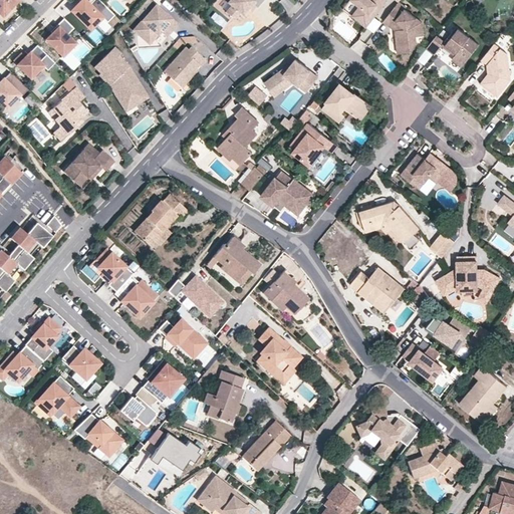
[(0,0),(0,12),(4,16),(19,0),(0,0)]
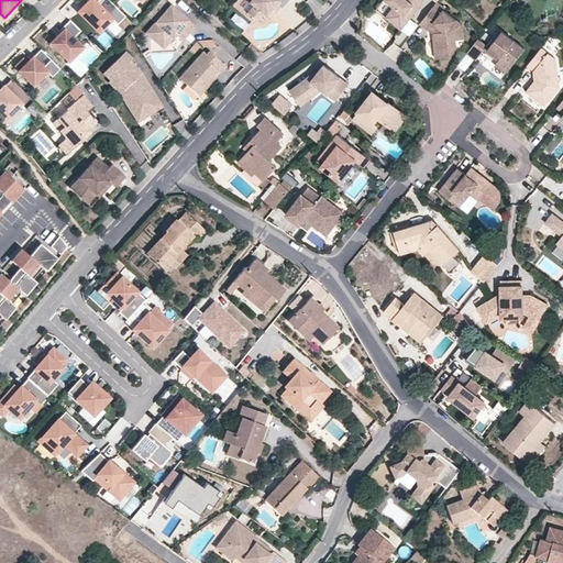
[(125,14),(110,0),(99,0),(98,2),(96,0),(95,0),(87,0),(78,10),(98,30),(111,18),(117,23),(125,14)]
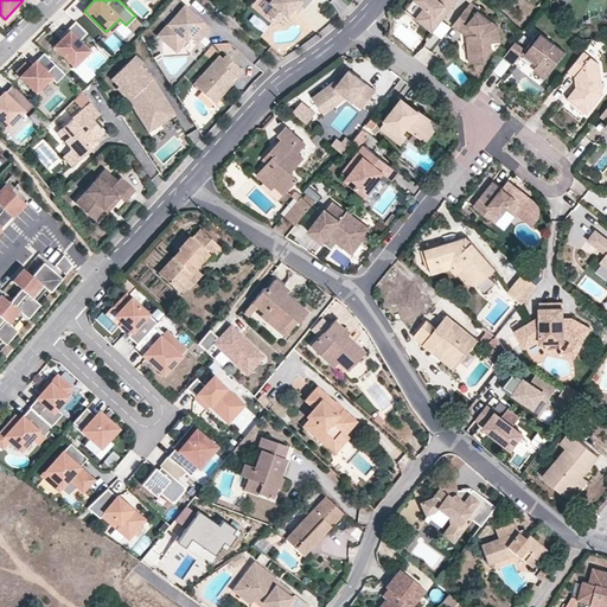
[(167,0),(154,13),(164,23),(183,1),(180,0),(167,0)]
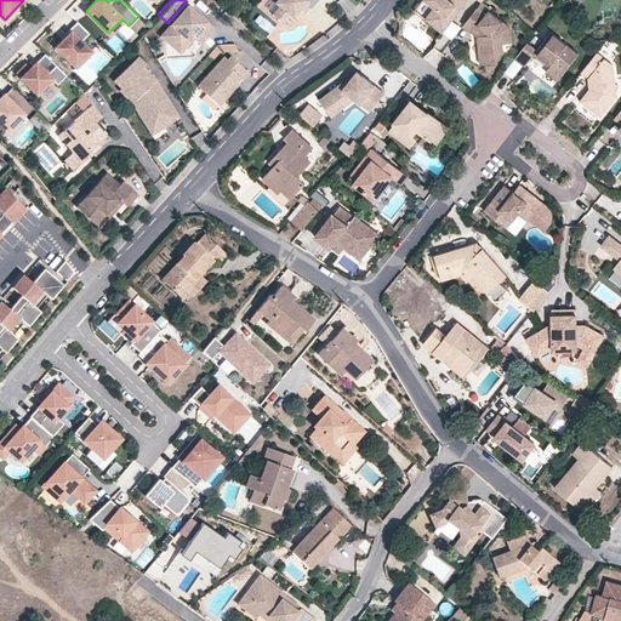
[(272,0),(277,4),(271,12),(280,21),(288,13),(290,15),(296,7),(298,10),(305,3),(307,0),(306,0),(272,0)]
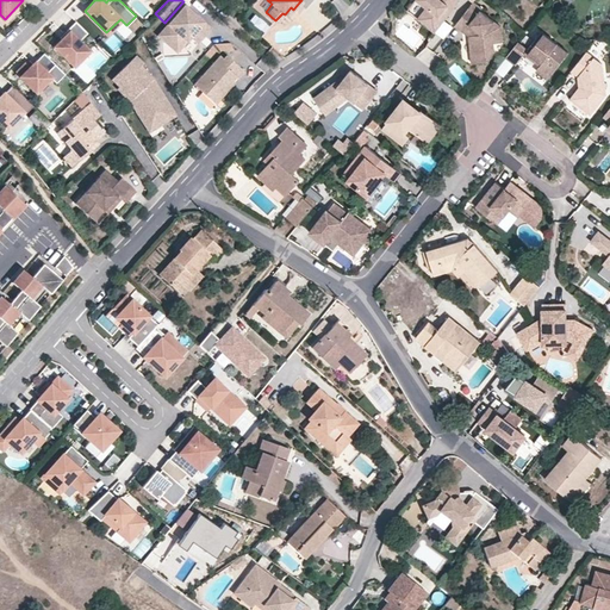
[(332,0),(331,4),(342,12),(348,5),(342,0),(332,0)]
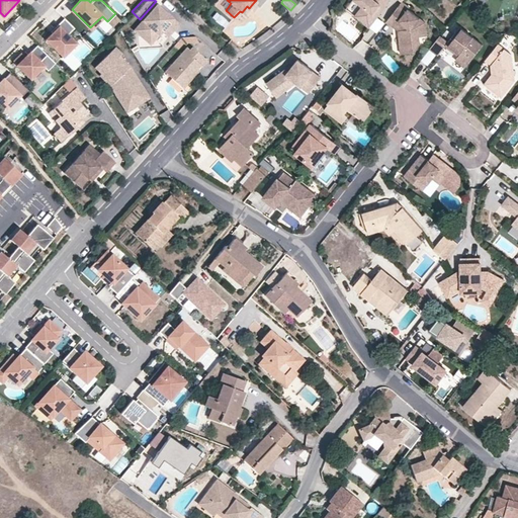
[(356,0),(365,6),(357,16),(372,27),(379,18),(393,1),(391,0),(356,0)]
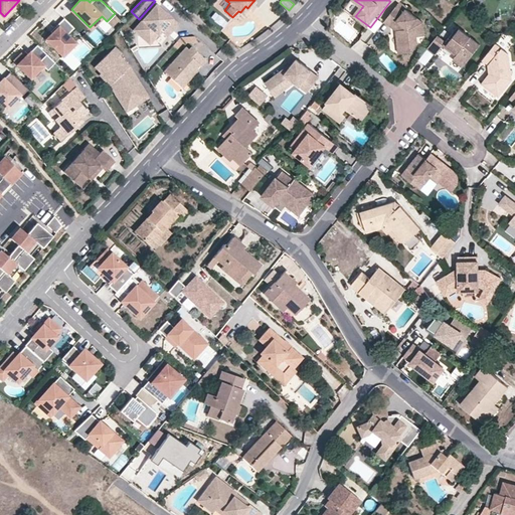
[(139,19),(132,27),(149,41),(160,28),(166,34),(177,21),(155,1),(139,19)]
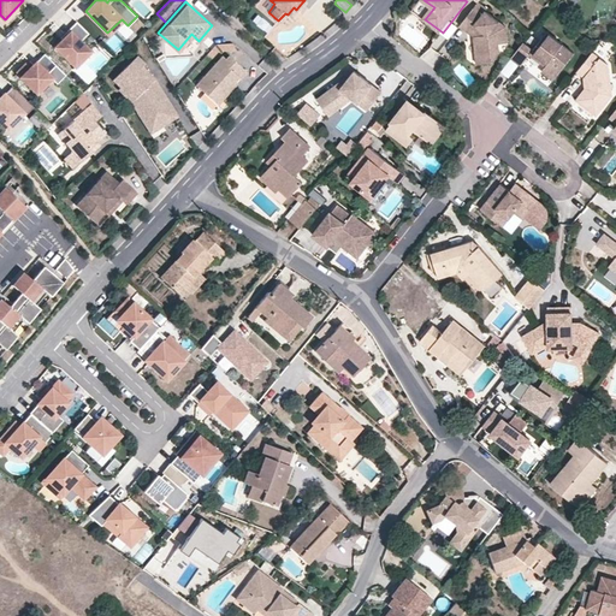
[(507,27),(486,10),(487,7),(479,1),(461,24),(473,34),(475,63),(491,61),(499,52),(498,42),(508,42),(507,27)]
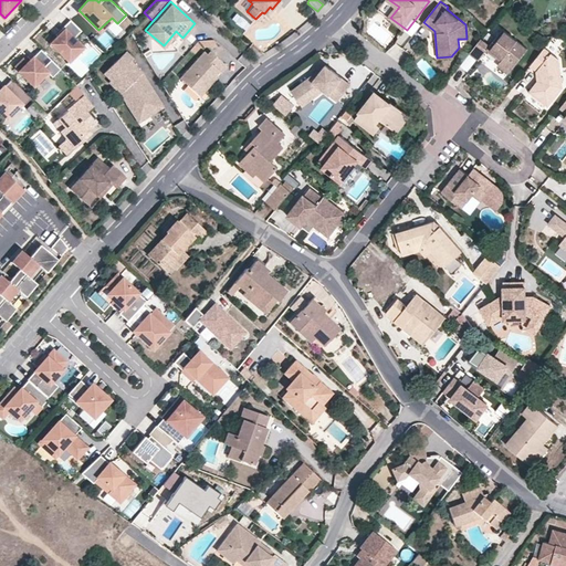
[(85,46),(76,38),(83,31),(72,20),(64,28),(66,30),(60,37),(53,43),(71,61),(85,46)]
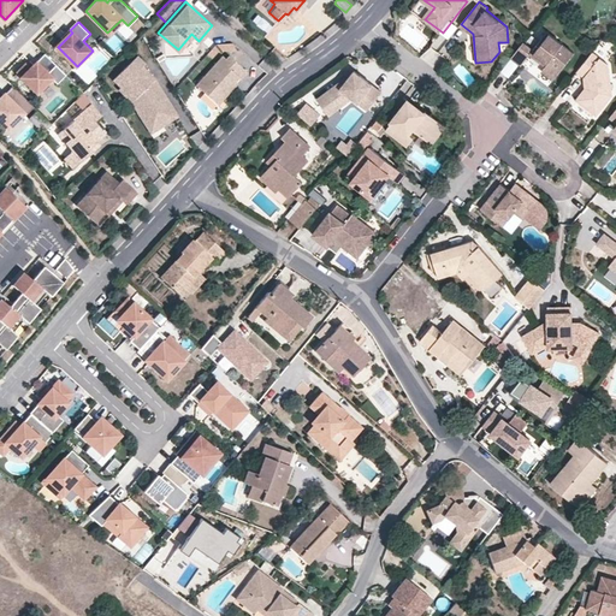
[(451,22),(443,33),(450,39),(458,28),(451,22)]
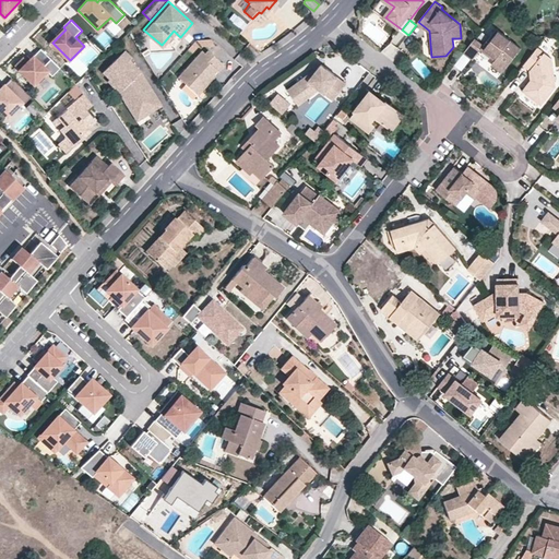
[(521,46),(496,27),(483,44),(474,37),(466,48),(463,51),(471,57),(473,58),(480,48),(495,59),(491,62),(502,71),(521,46)]
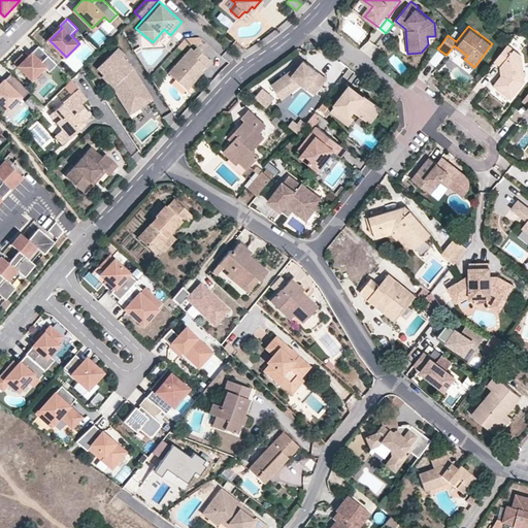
[(163,47),(171,37),(165,32),(157,42),(163,47)]
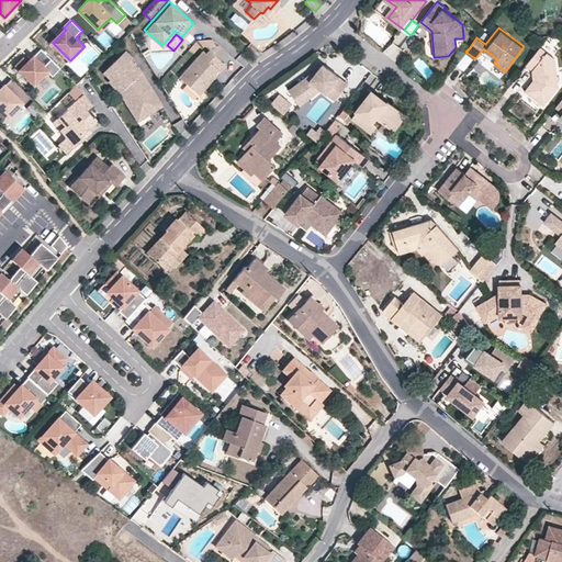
[(559,86),(554,57),(540,46),(537,52),(526,65),(532,70),(534,80),(526,90),(544,103),(559,86)]
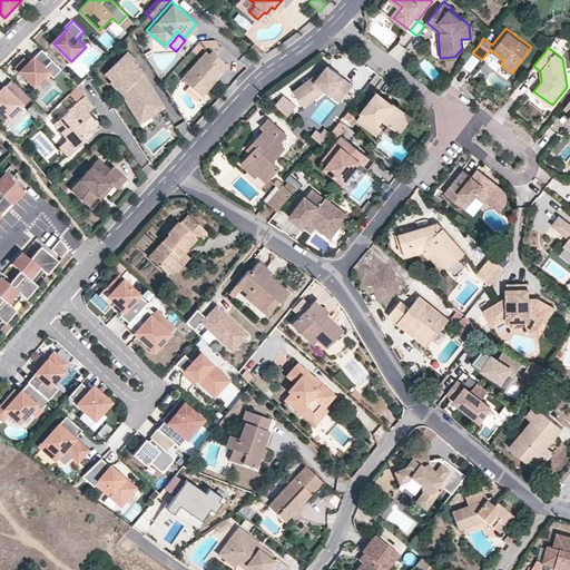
[(62,70),(42,50),(30,62),(26,59),(17,68),(36,87),(49,74),(53,78),(62,70)]
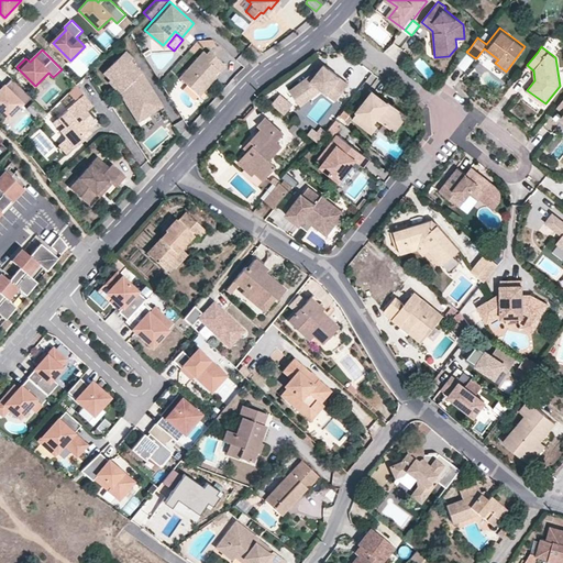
[(225,65),(209,50),(207,53),(203,51),(179,77),(187,84),(190,79),(202,90),(217,75),(212,72),(216,67),(219,72),(225,65)]
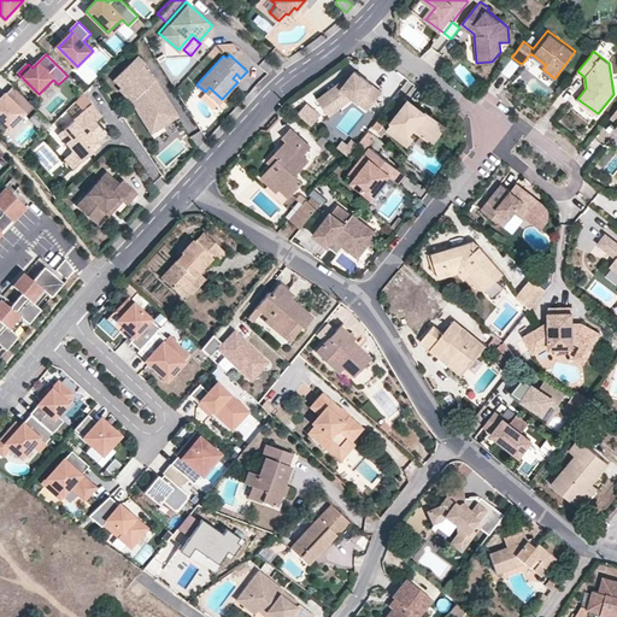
[(153,78),(140,66),(144,64),(135,56),(112,80),(119,87),(118,89),(128,101),(135,113),(141,110),(154,130),(176,116),(153,78)]
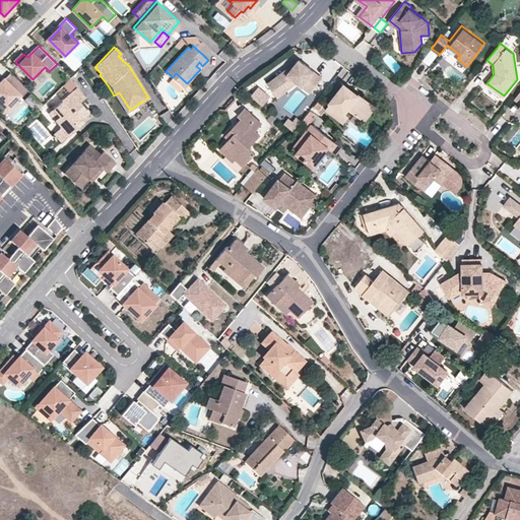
[(438,53),(431,48),(423,58),(430,63),(438,53)]
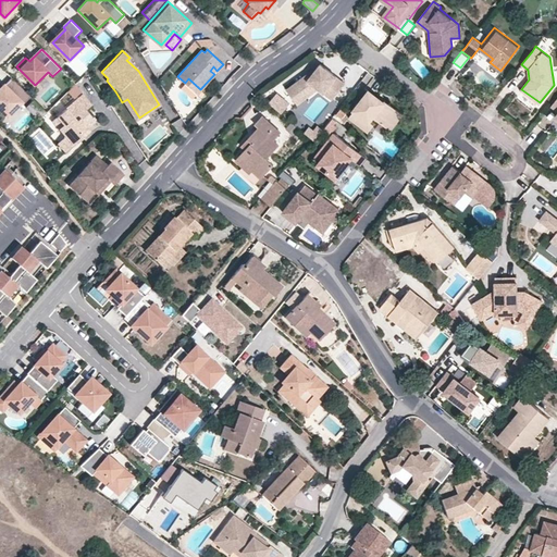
[(346,82),(321,63),(288,88),(296,99),(316,84),(320,87),(334,98),(346,82)]
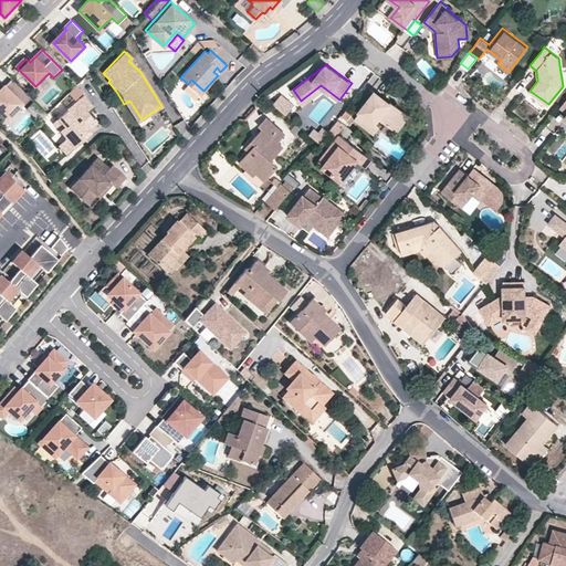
[(32,98),(12,80),(2,90),(0,87),(0,111),(8,118),(22,104),(24,106),(32,98)]
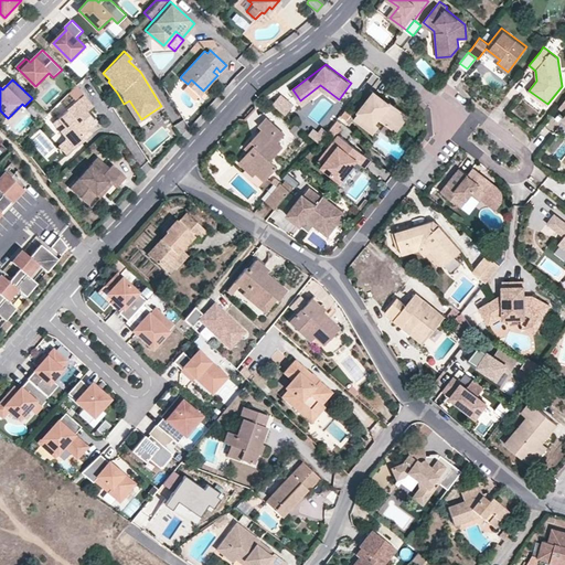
[(203,91),(191,80),(188,84),(200,95),(203,91)]
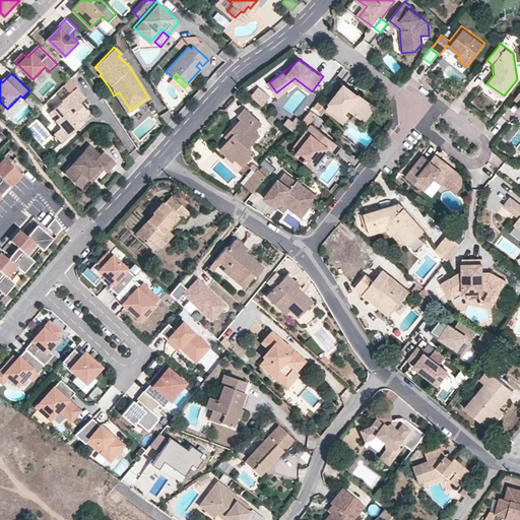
[(74,83),(68,77),(62,83),(68,89),(74,83)]
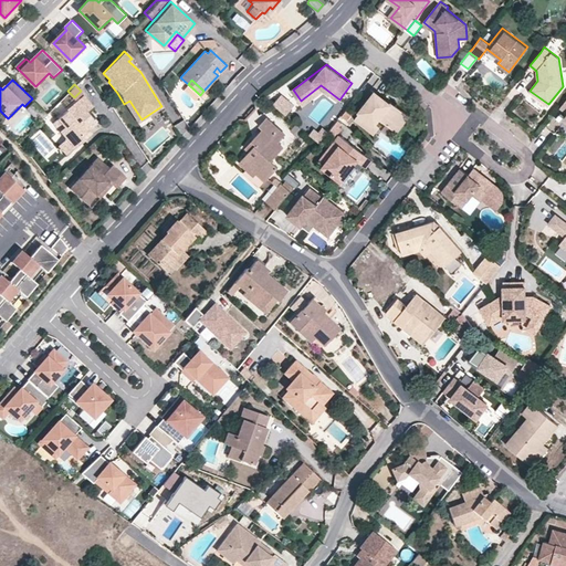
[(325,88),(321,85),(301,101),(304,105),(325,88)]
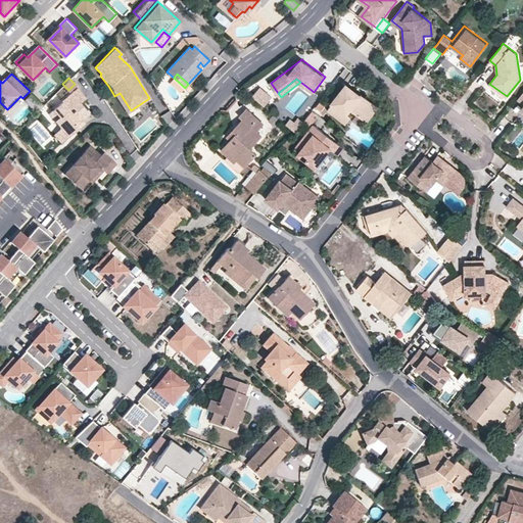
[(360,95),(346,85),(335,99),(338,100),(335,103),(333,101),(328,108),(346,123),(351,115),(346,111),(349,108),(367,121),(378,106),(362,93),(360,95)]
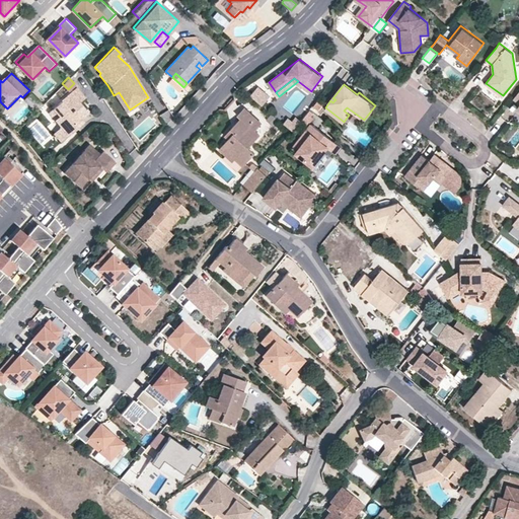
[(89,113),(79,101),(85,96),(77,87),(53,108),(59,116),(55,120),(60,125),(60,128),(54,133),(61,141),(77,128),(75,125),(81,119),(89,113)]
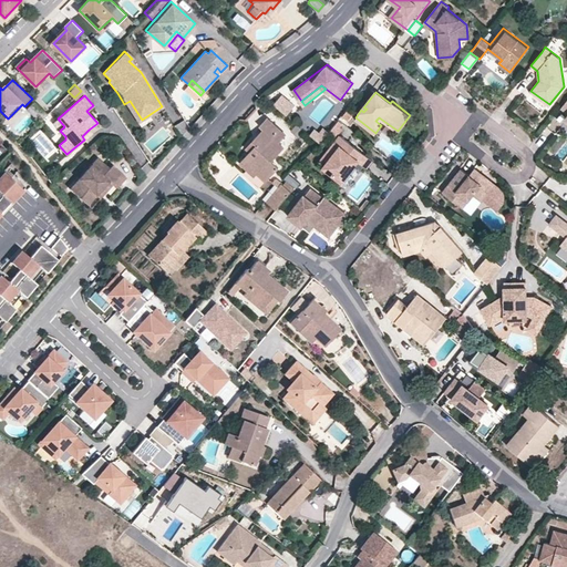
[(142,120),(130,101),(124,104),(136,123),(142,120)]
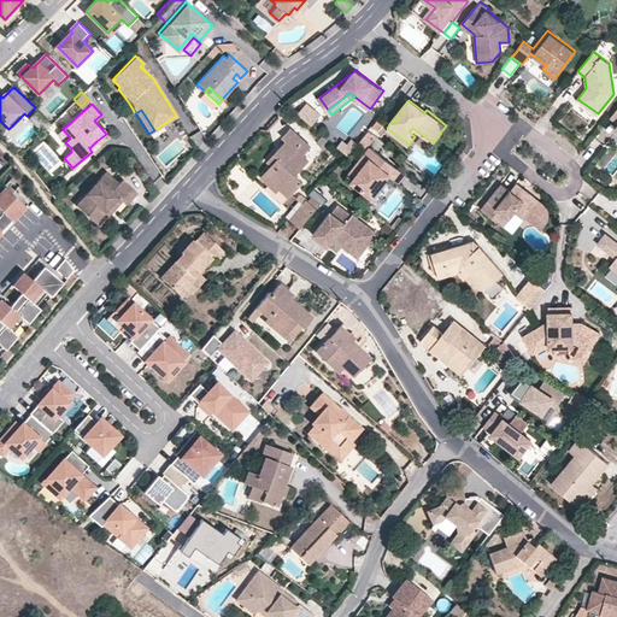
[(276,153),(280,156),(271,166),(260,177),(276,192),(278,188),(288,198),(303,182),(295,175),(309,160),(303,154),(310,146),(291,127),(283,137),(287,140),(276,153)]
